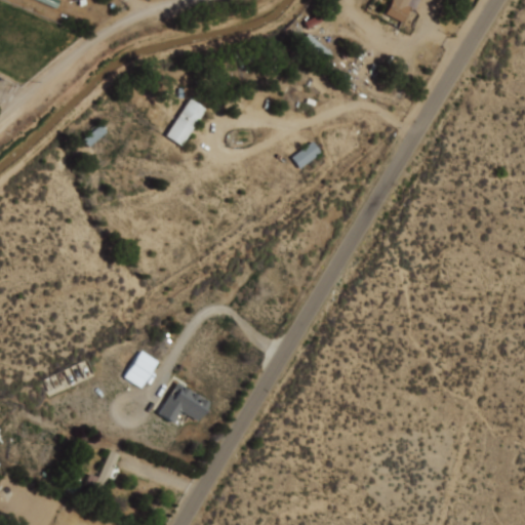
[(56,0),(59,1),(56,8),(37,0),(56,0)]
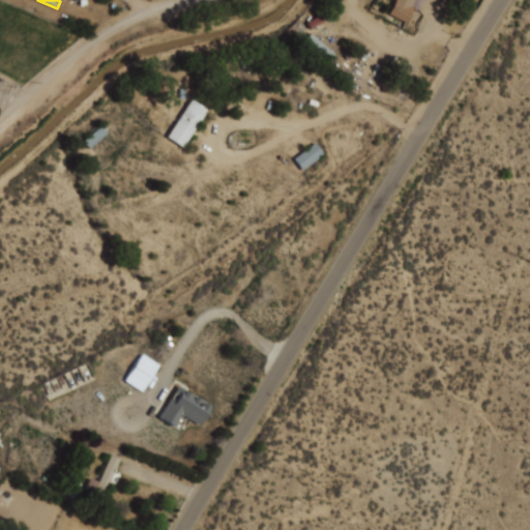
[(395,0),(424,0),(420,9),(415,6),(409,20),(390,11),(395,0)]
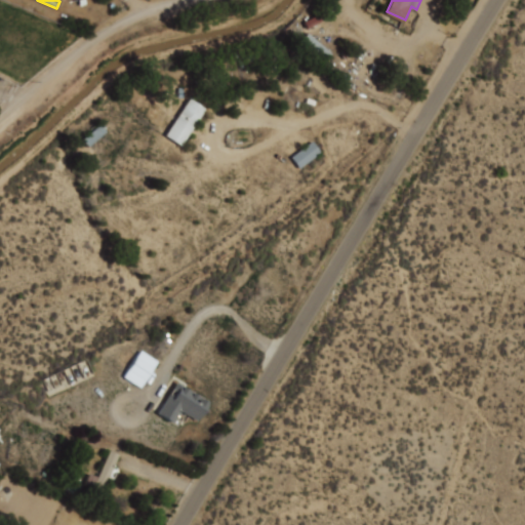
[(301,37),(323,58),(328,53),(307,33),(301,37)]
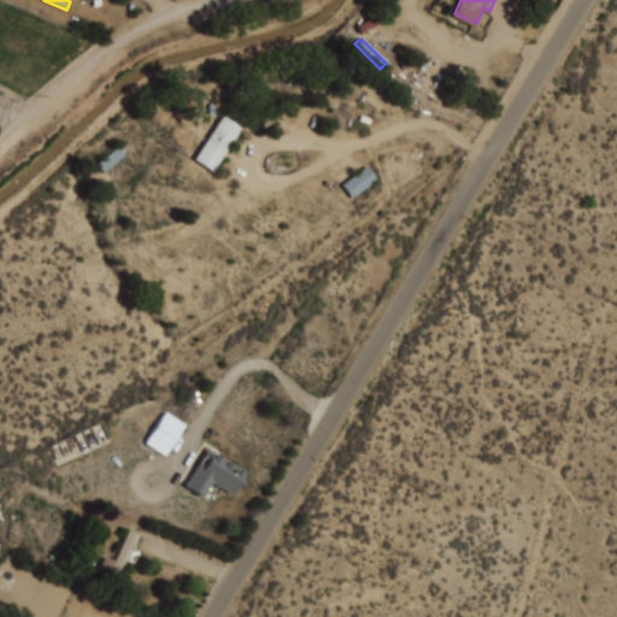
[(223,115),(241,127),(213,170),(194,158),(223,115)]
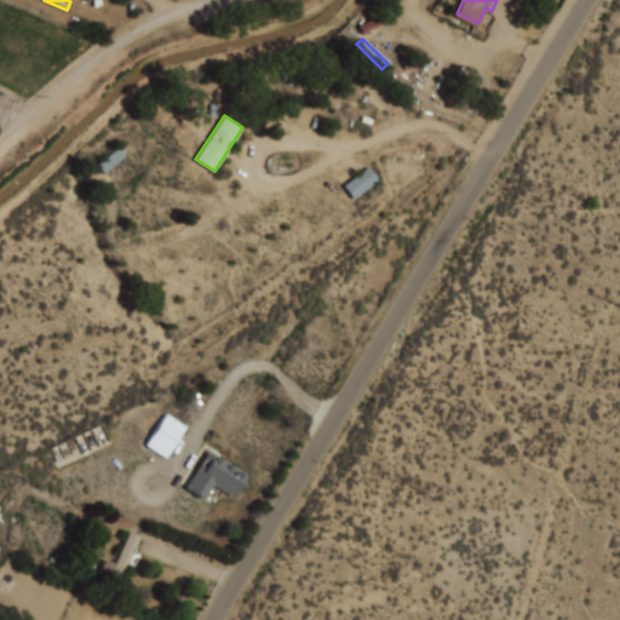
[(96,165),(101,172),(122,155),(116,148),(96,165)]
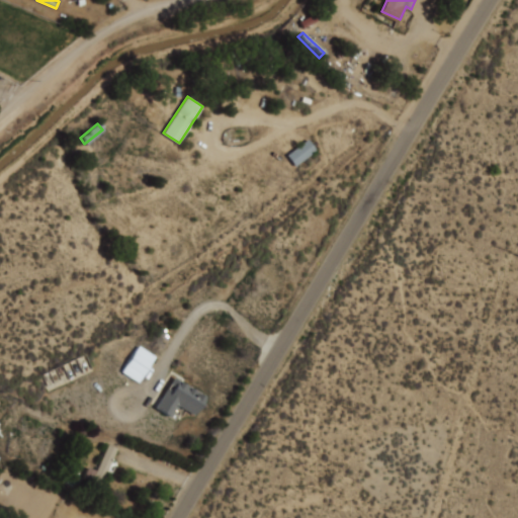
[(287,155),(296,167),(318,151),(309,139),(287,155)]
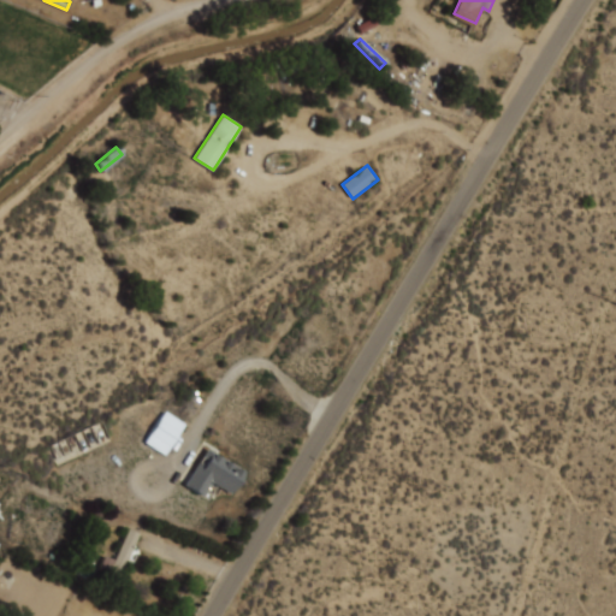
[(163,455),(183,425),(163,410),(142,440),(163,455)]
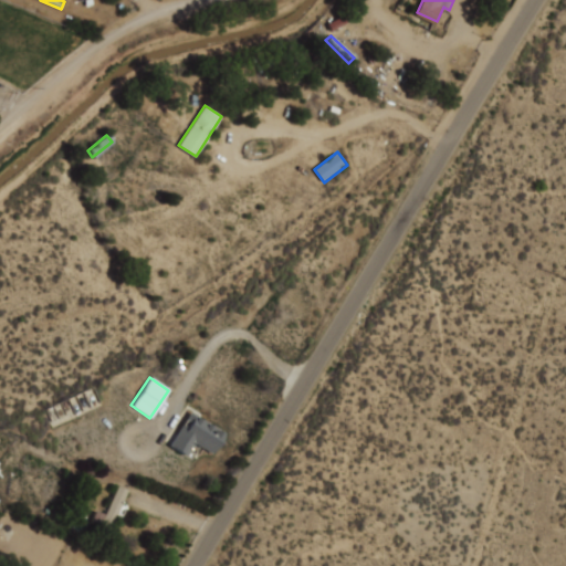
[(227,435),(192,412),(170,447),(186,457),(196,442),(213,454),(227,435)]
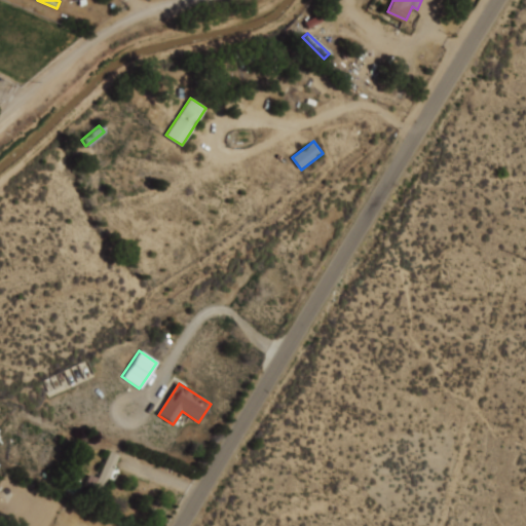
[(110,451),(119,455),(101,499),(90,495),(92,491),(85,488),(90,475),(99,479),(110,451)]
